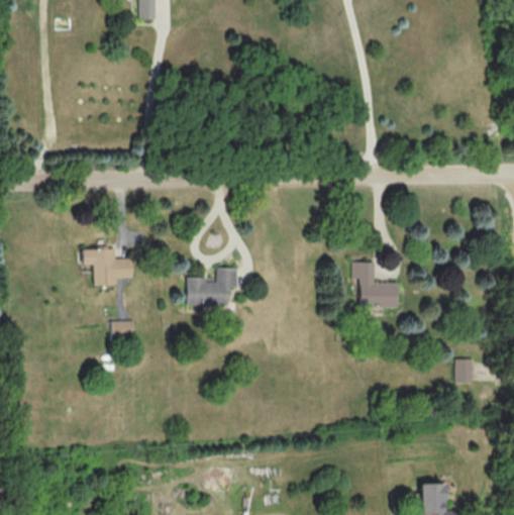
[(138,0),(139,20),(157,20),(156,0),(138,0)]
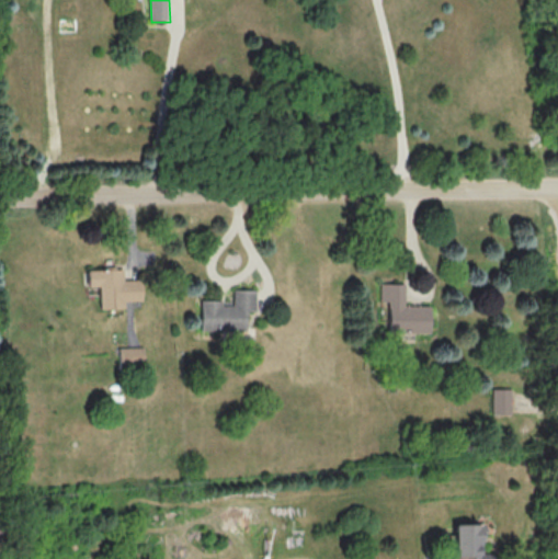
[(89,271),(125,270),(126,282),(143,282),(143,301),(126,303),(126,309),(102,310),(101,288),(90,288),(89,271)]
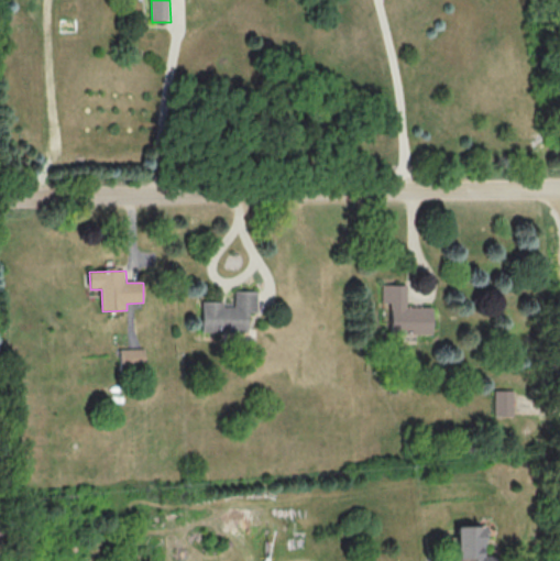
[(384,286),(407,287),(407,308),(434,308),(432,337),(391,336),(392,305),(384,304),(384,286)]
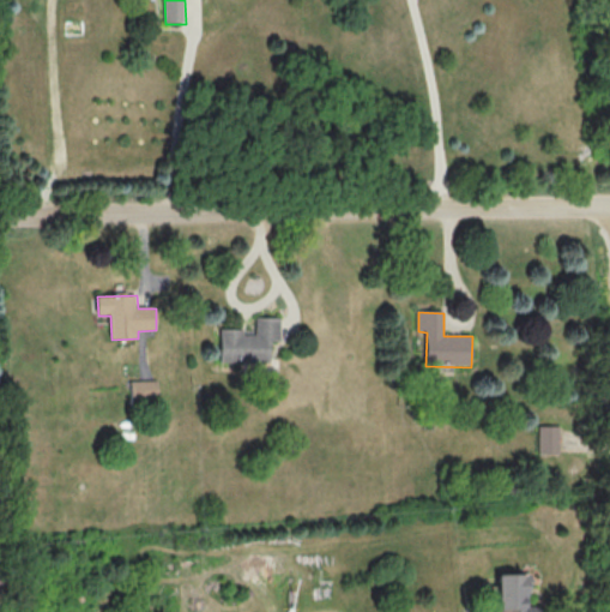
[(258,318),(282,319),(282,343),(271,343),(271,364),(222,364),(223,329),(246,330),(246,335),(258,335),(258,318)]
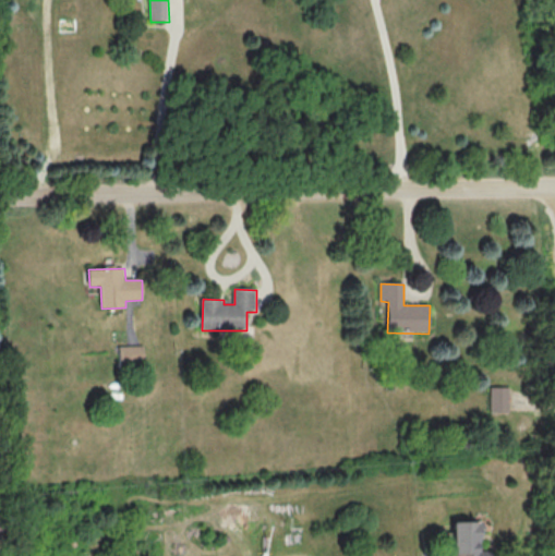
[(120,348),(145,347),(146,364),(121,365),(120,348)]
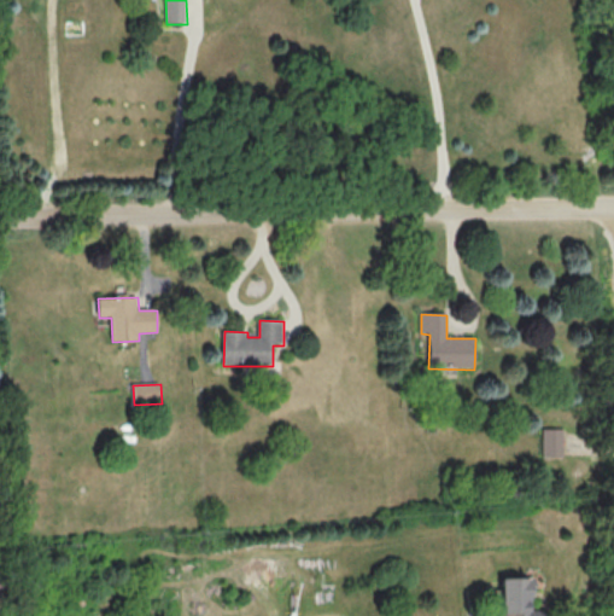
[(545,430),(566,430),(566,460),(545,460),(545,430)]
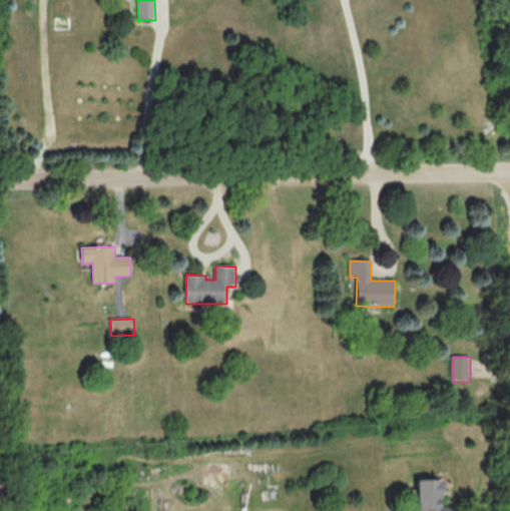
[(417,480),(444,480),(444,492),(442,492),(442,508),(453,508),(452,510),(417,510),(417,480)]
